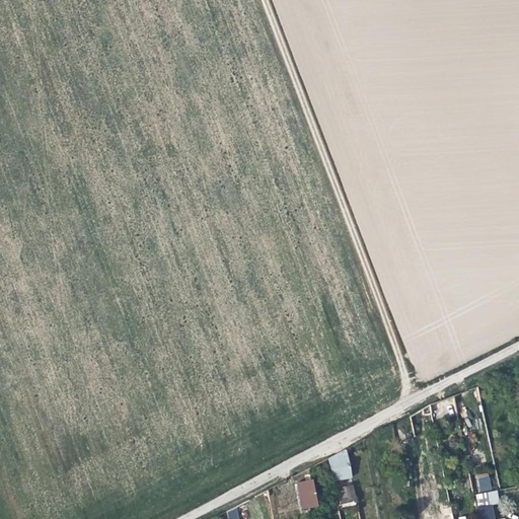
[(420,416),(422,416),(430,414),(428,405),(419,411),(420,416)]
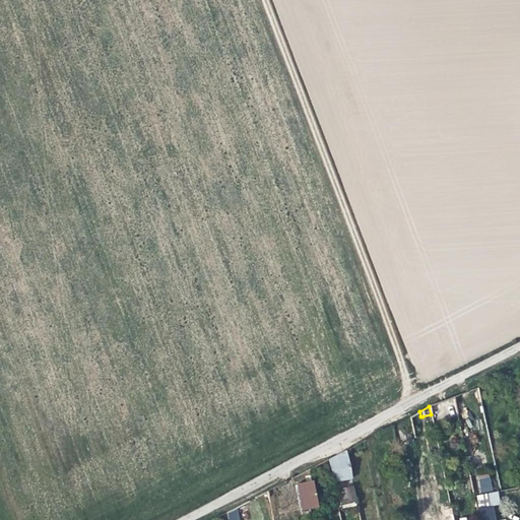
[(426,432),(434,431),(431,414),(423,416),(426,432)]
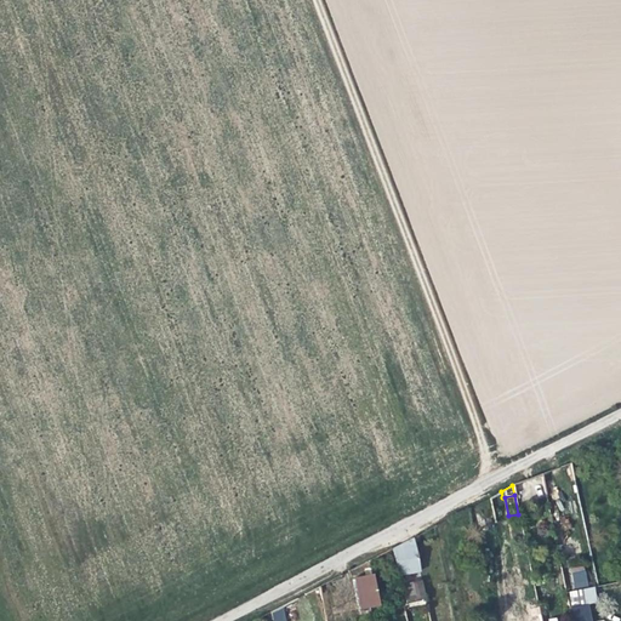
[(419,571),(411,539),(391,550),(397,576),(419,571)]
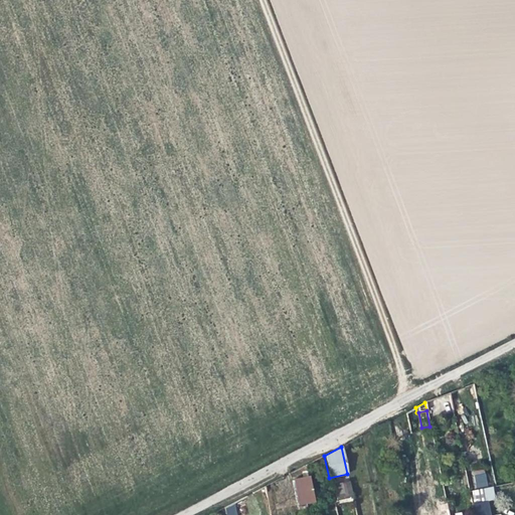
[(473,474),(476,488),(488,486),(485,471),(473,474)]
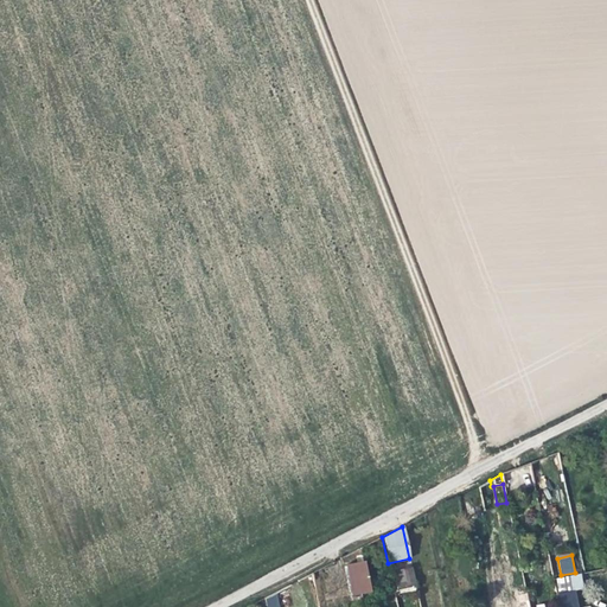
[(369,593),(363,563),(344,567),(350,596),(369,593)]
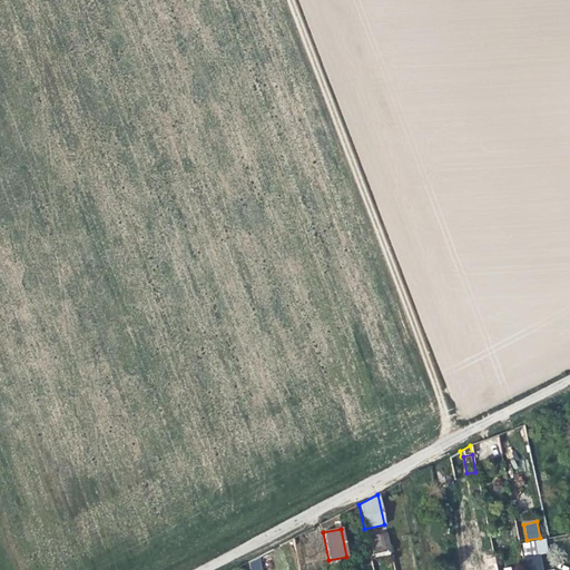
[(387,531),(369,536),(374,557),(393,552),(387,531)]
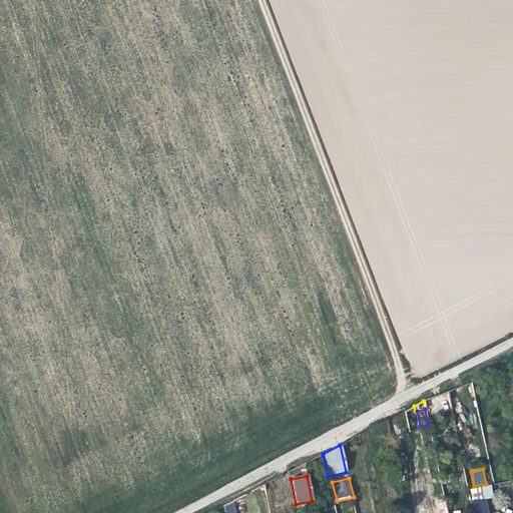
[(469,490),(471,501),(484,498),(482,487),(469,490)]
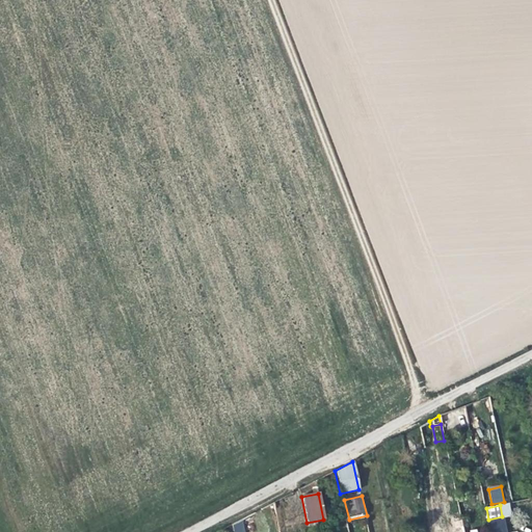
[(439,514),(442,531),(450,529),(447,512),(439,514)]
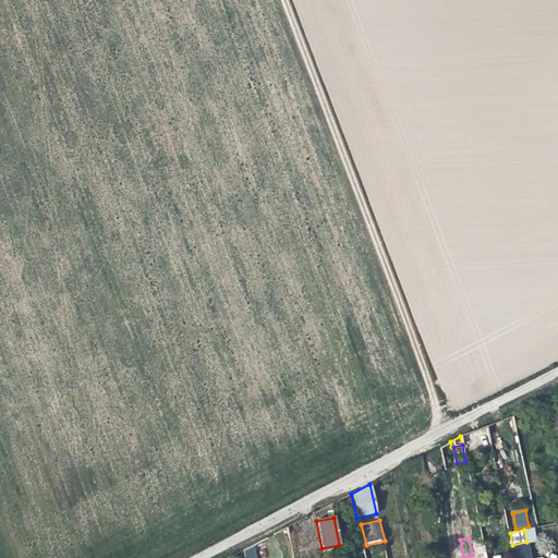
[(254,557),(252,545),(242,550),(243,557),(254,557)]
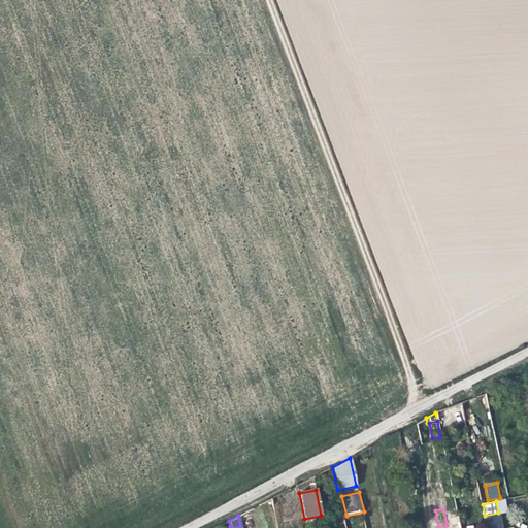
All buildings are outlined.
